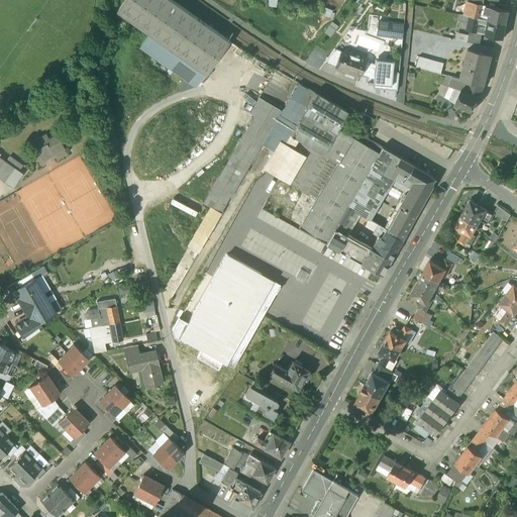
[(171,0),(123,0),(116,11),(148,34),(175,53),(195,67),(205,75),(229,40),(171,0)]
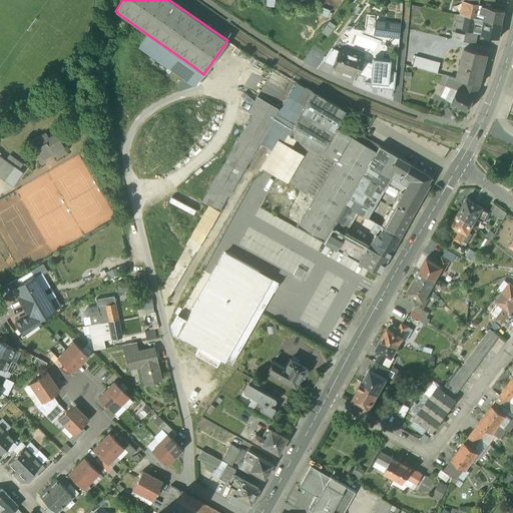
[(463,1),(460,14),(467,16),(470,2),(463,1)]
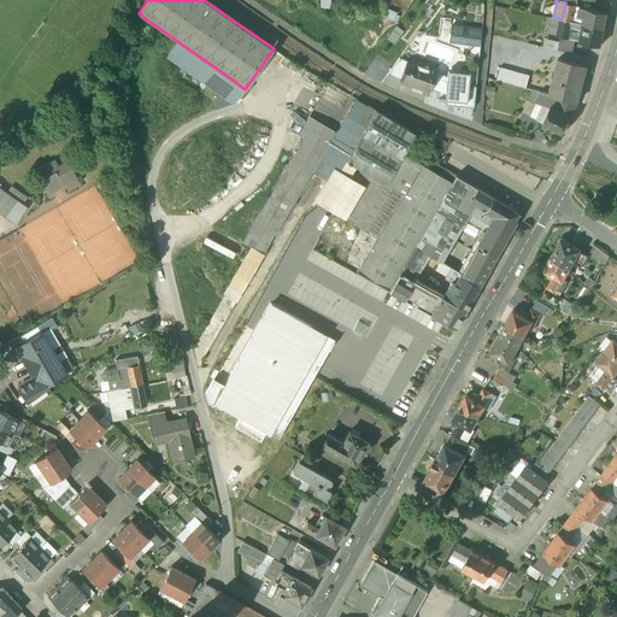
[(576,5),(565,3),(562,19),(573,22),(576,5)]
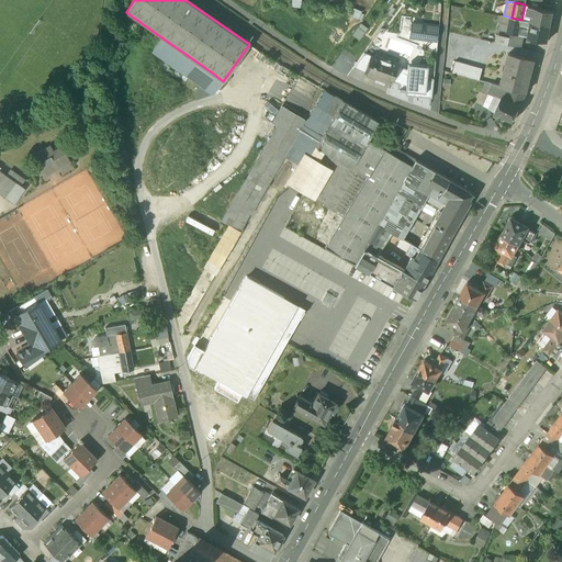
[(553,11),(529,6),(527,14),(534,15),(531,22),(550,26),(553,11)]
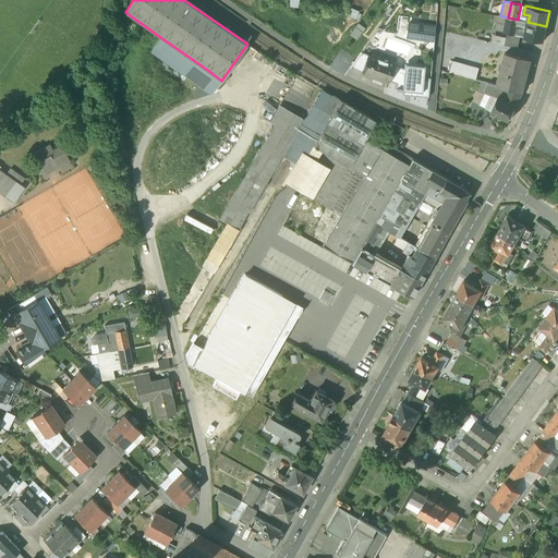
[(518,20),(508,17),(505,33),(507,34),(513,35),(518,20)]
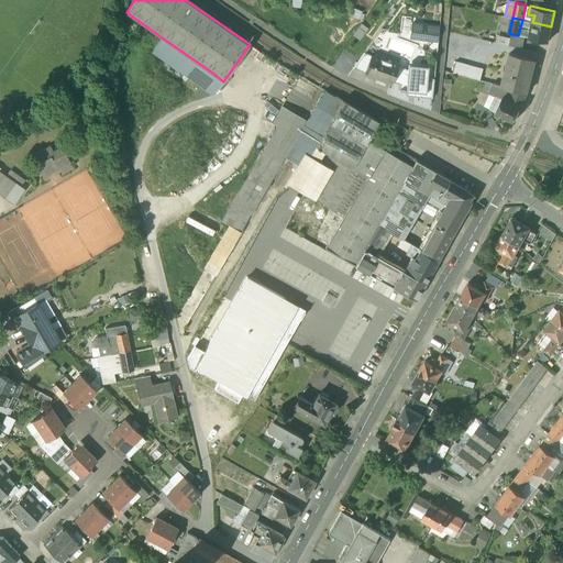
[(551,26),(532,22),(529,37),(532,39),(532,42),(539,44),(540,40),(548,42),(551,26)]
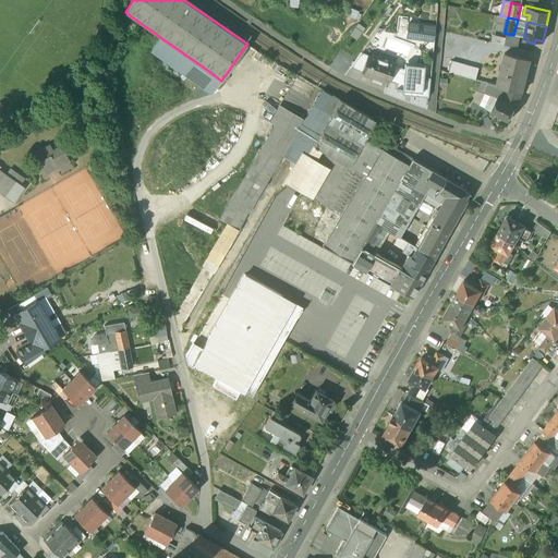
[(435,26),(409,23),(407,38),(434,41),(435,26)]
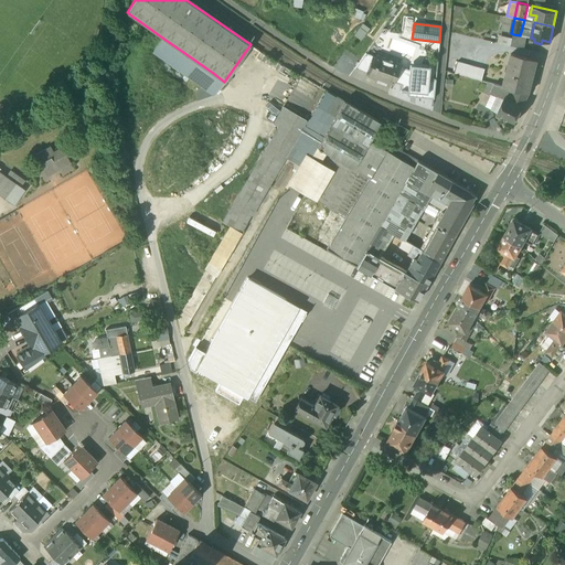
[(363,24),(355,35),(362,40),(370,29),(363,24)]
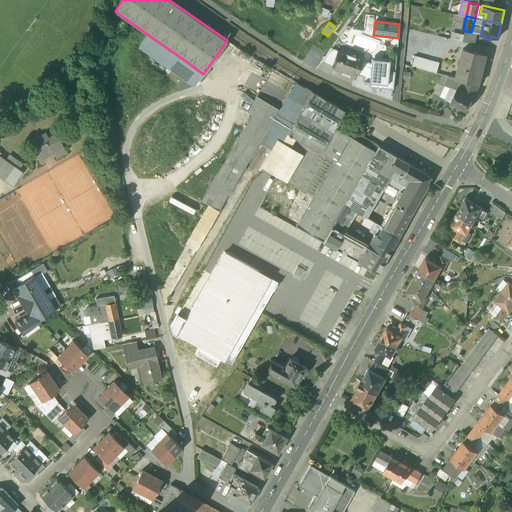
[(471,32),(465,31),(464,35),(463,42),(475,44),(477,33),(471,32)]
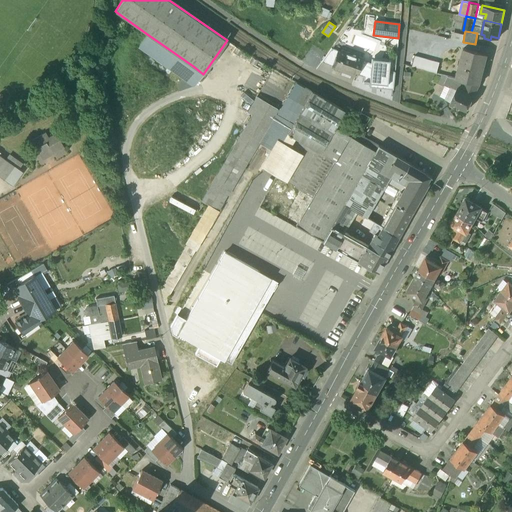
[(464,35),(452,32),(451,39),(463,42),(464,35)]
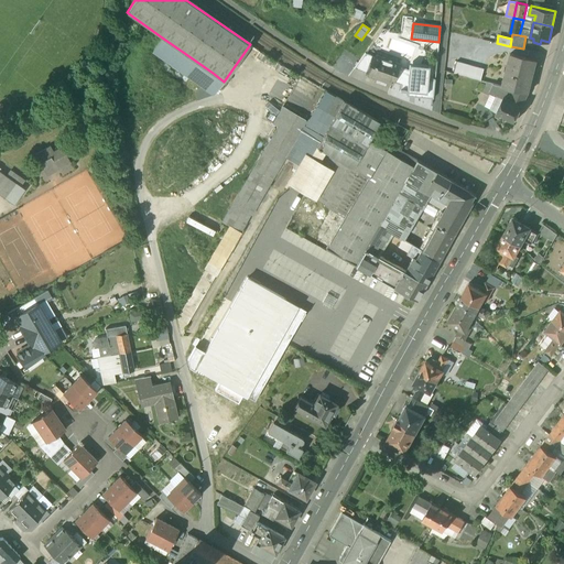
[(224,82),(162,38),(152,52),(215,95),(224,82)]
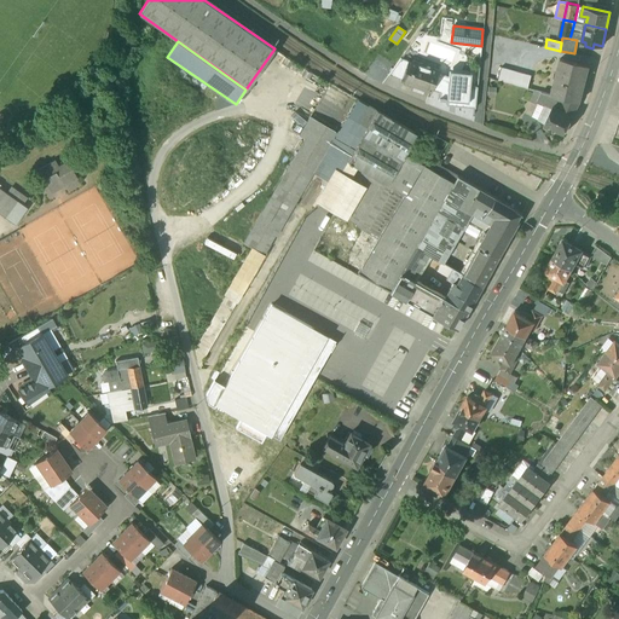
[(412,62),(400,58),(391,73),(406,77),(409,70),(412,71),(415,64),(411,63),(412,62)]
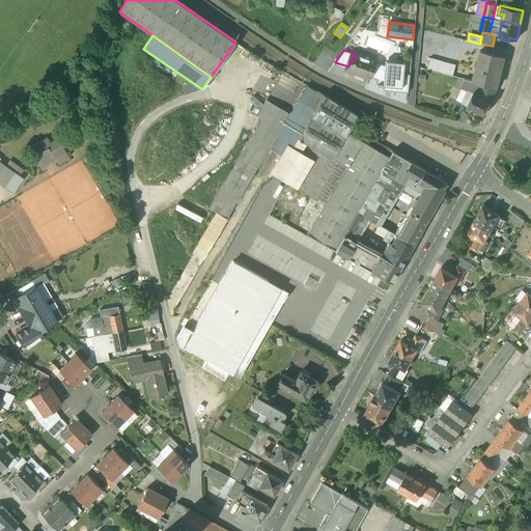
[(505,56),(480,50),(473,81),(479,83),(497,87),(505,56)]
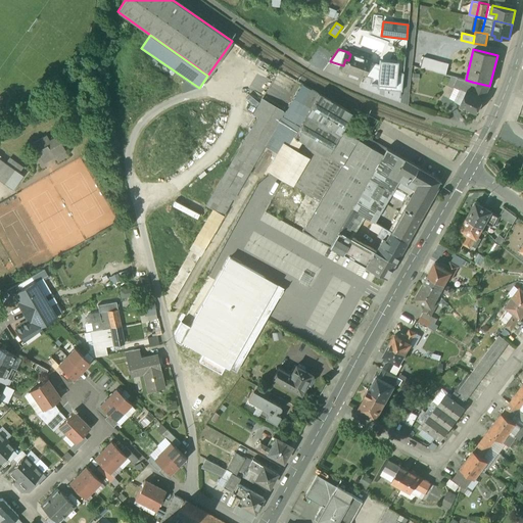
[(370,59),(348,52),(347,53),(350,54),(348,60),(345,59),(343,65),(342,69),(363,77),(364,75),(369,60),(370,59)]
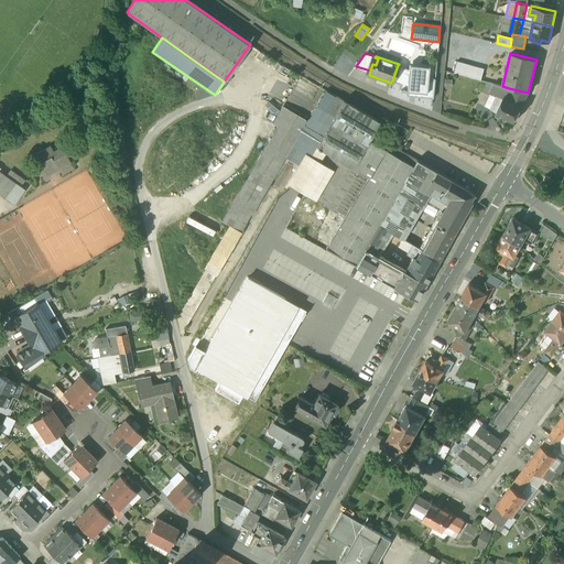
[(485,69),(463,64),(459,75),(481,82),(485,69)]
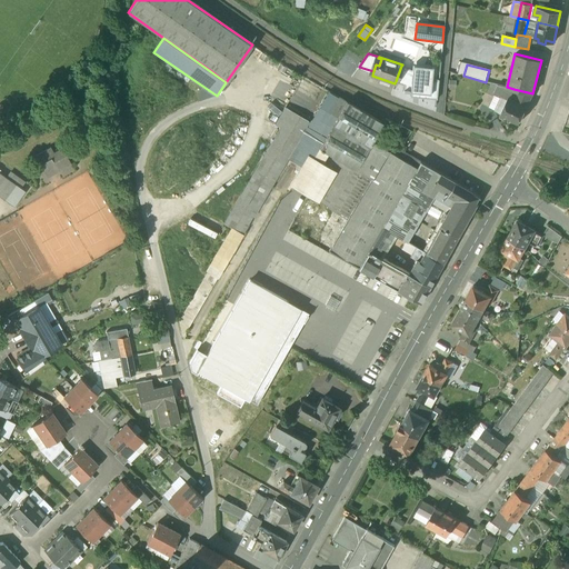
[(410,87),(412,70),(401,66),(396,81),(396,82),(403,86),(402,91),(409,92),(410,87)]
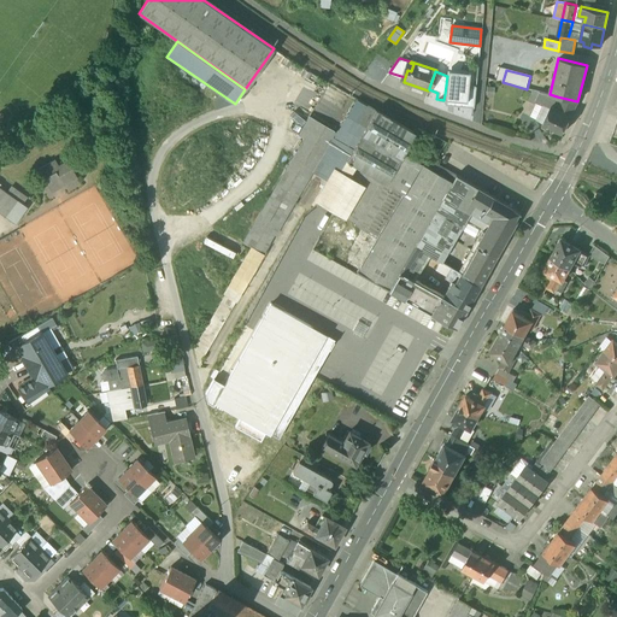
[(447,76),(445,94),(444,100),(458,101),(466,101),(469,84),(470,74),(447,71),(447,76)]
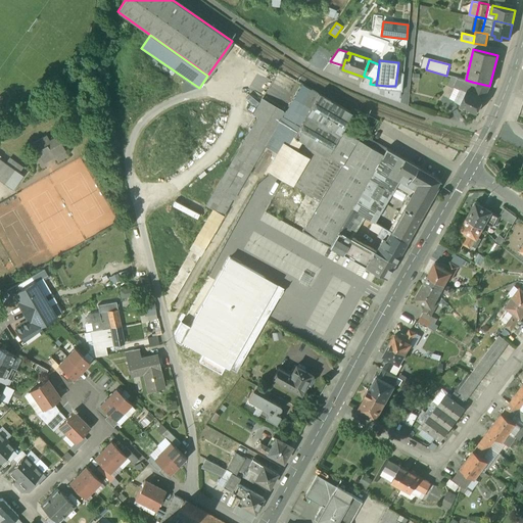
[(388,86),(388,90),(401,91),(402,74),(397,72),(395,86),(388,86)]
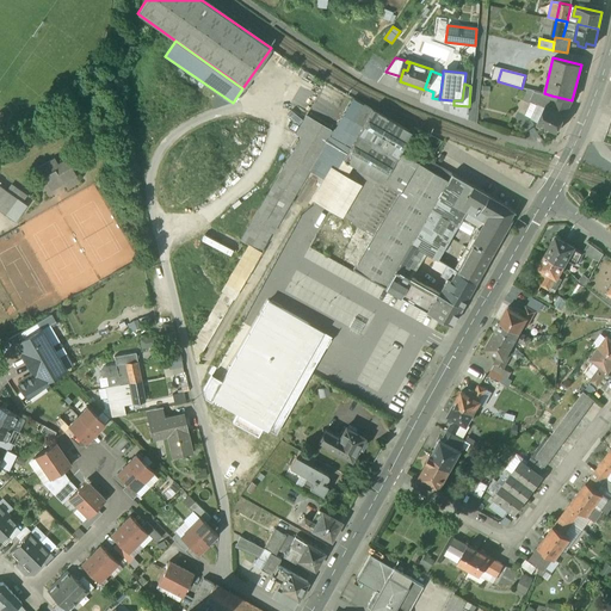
[(544,93),(535,92),(531,100),(545,106),(551,96),(544,93)]
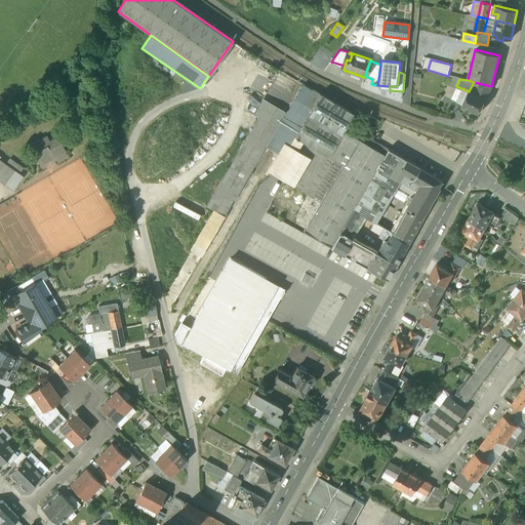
[(266,82),(259,91),(278,104),(284,93),(266,82)]
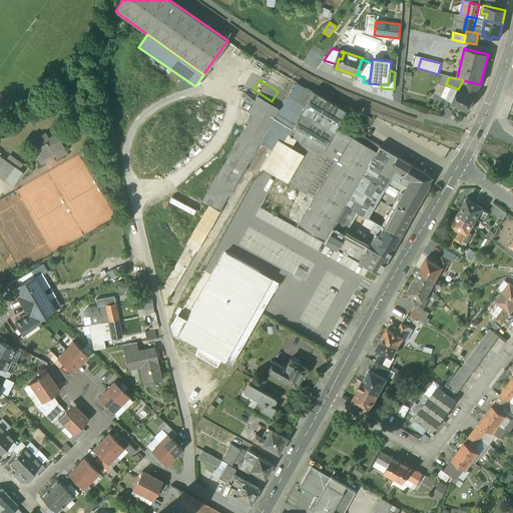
[(479,88),(463,80),(458,89),(451,104),(460,108),(461,106),(469,109),(479,88)]
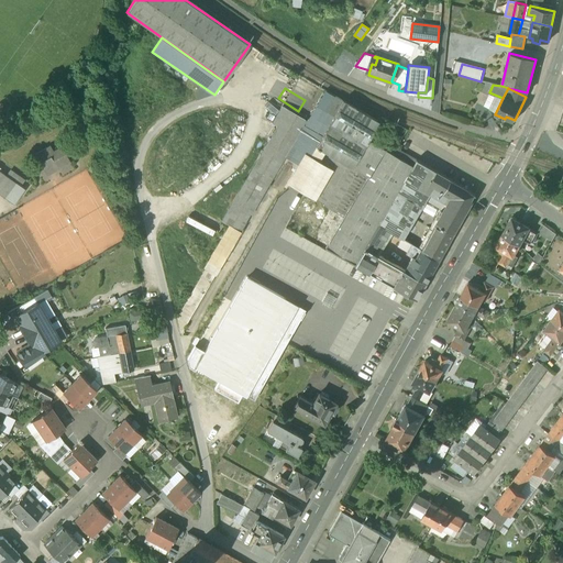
[(326,110),(334,116),(342,100),(334,96),(326,110)]
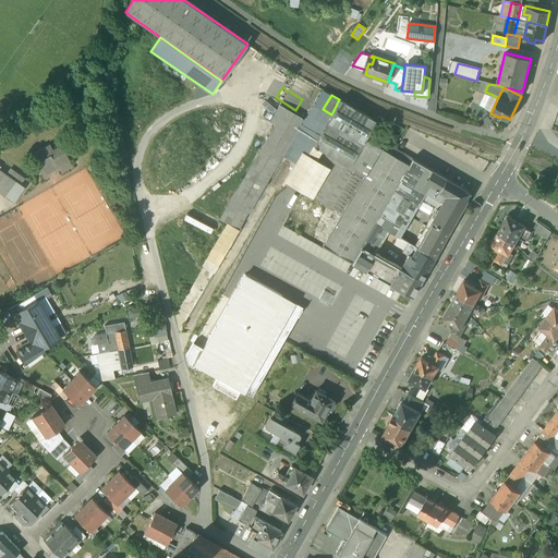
[(331,114),(308,154),(317,159),(323,150),(344,164),(349,166),(350,165),(365,138),(375,121),(339,99),(331,114)]
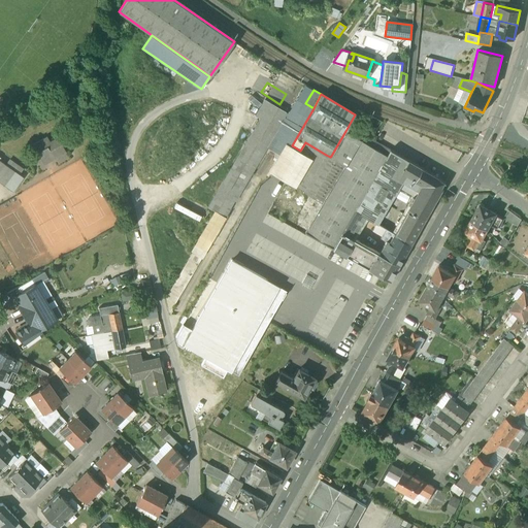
[(264,101),(255,116),(260,119),(245,144),(262,155),(287,113),(264,101)]
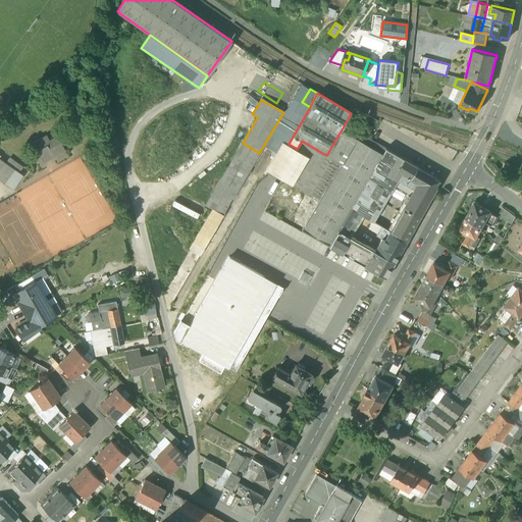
[(363,143),(342,129),(327,154),(342,163),(319,202),(320,202),(302,230),(328,246),(337,230),(351,208),(382,155),(382,154),(363,143)]
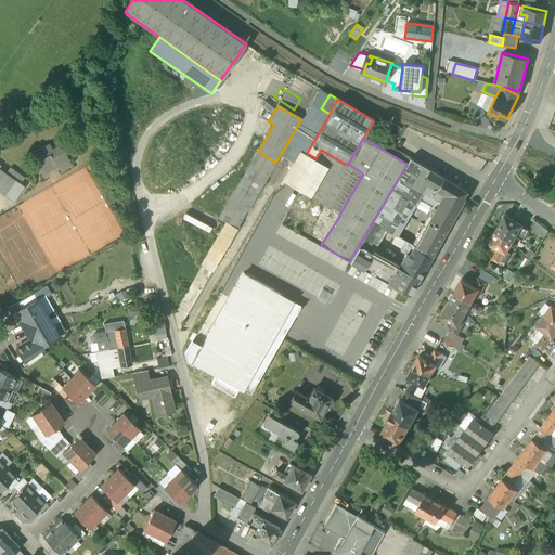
[(52,150),(49,144),(35,153),(42,166),(52,160),(56,167),(69,159),(61,145),(52,150)]
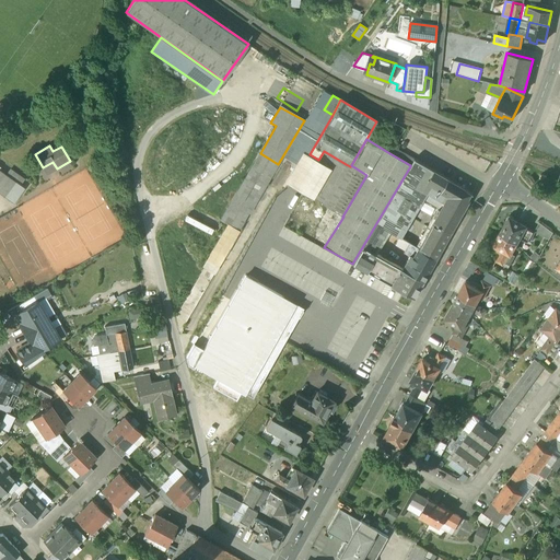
[(413,160),(393,148),(389,153),(410,165),(413,160)]
